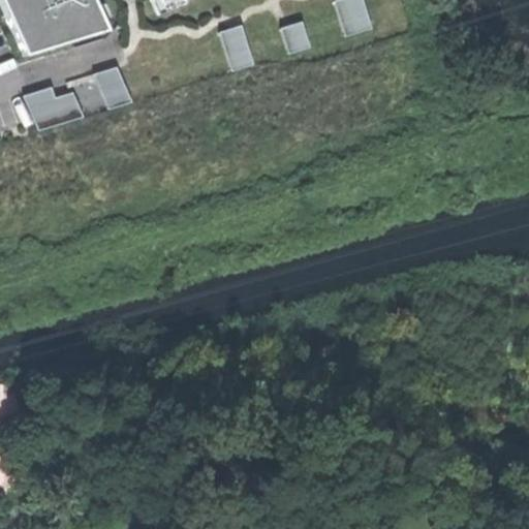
[(0,0),(24,61),(116,33),(100,0),(0,0)]
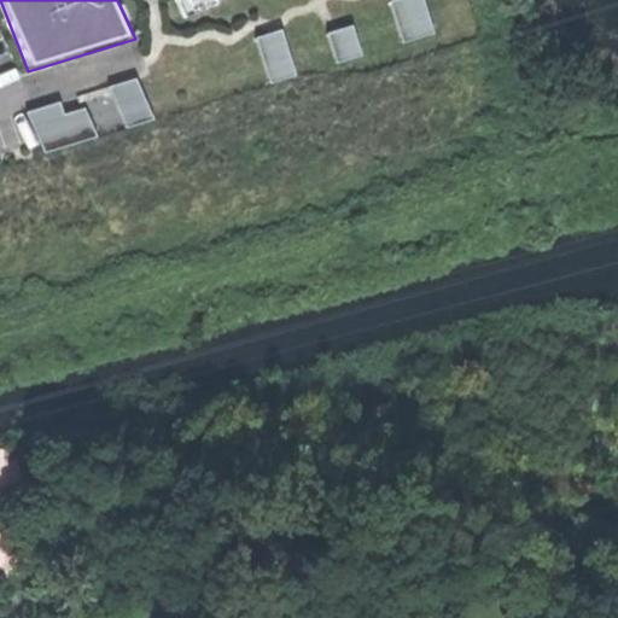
[(178,0),(185,17),(216,3),(215,0),(178,0)]
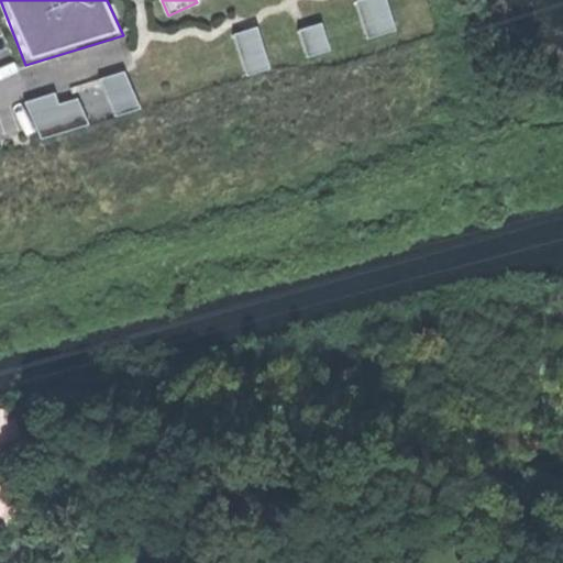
[(388,0),(359,0),(370,37),(398,30),(388,0)]
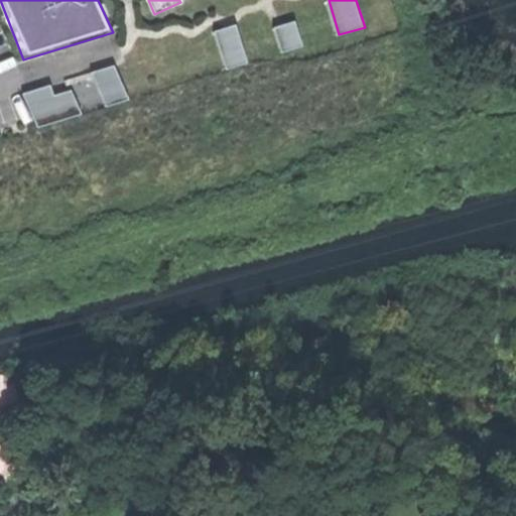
[(276,26),(283,52),(305,45),(297,20),(276,26)]
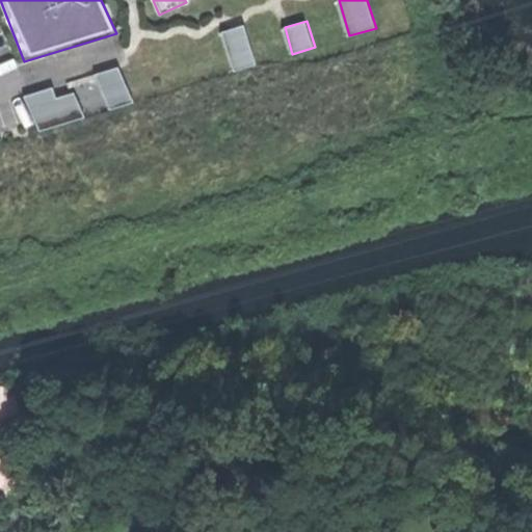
[(245,24),(222,31),(234,70),(257,63),(245,24)]
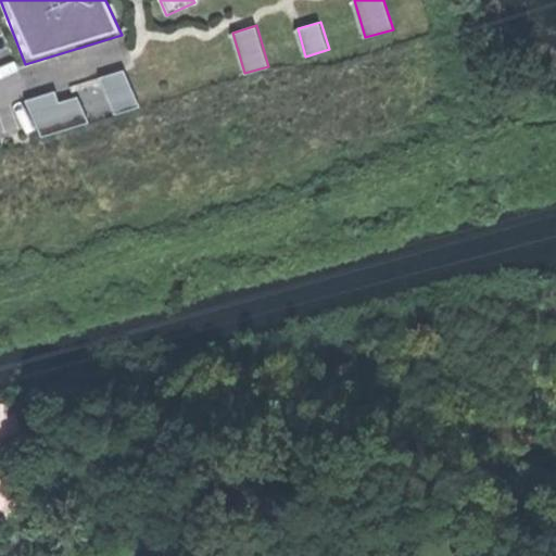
[(124,71),(101,77),(117,114),(140,106),(124,71)]
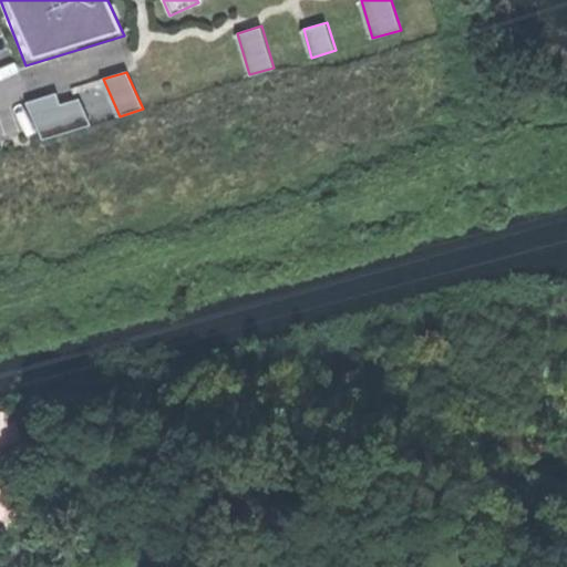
[(44,138),(92,124),(74,88),(27,102),(44,138)]
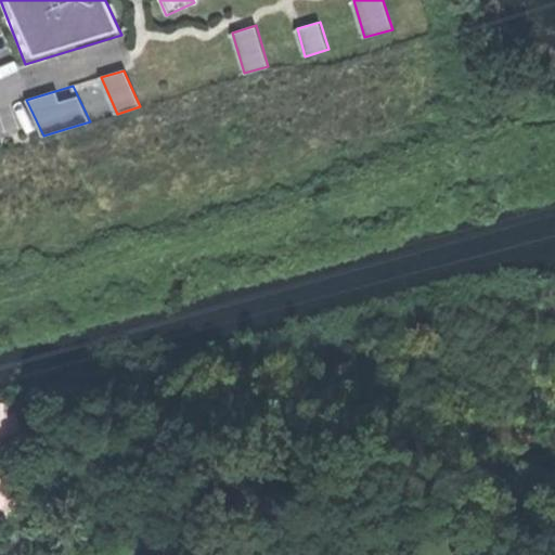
[(0,403),(0,434),(17,429),(10,401),(0,403)]
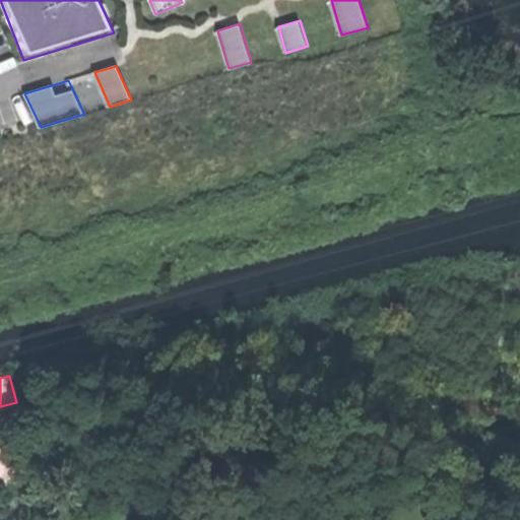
[(23,442),(0,448),(0,477),(30,469),(23,442)]
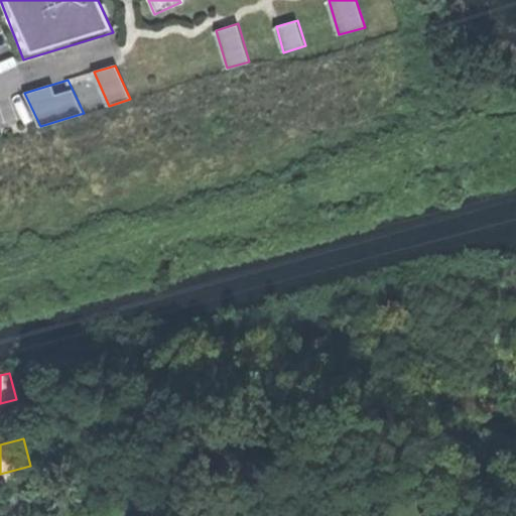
All buildings are outlined.
